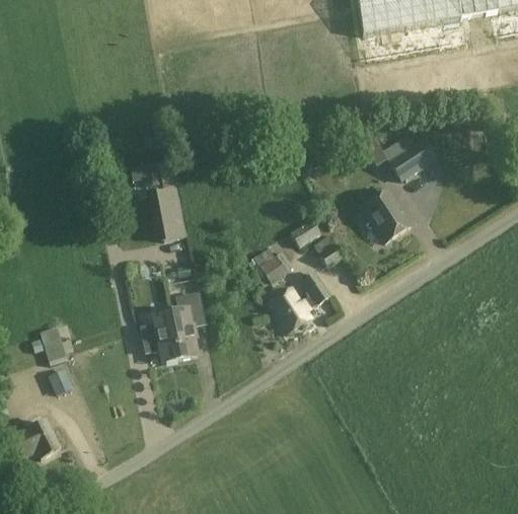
[(357,0),(364,34),(517,7),(517,0),(357,0)]
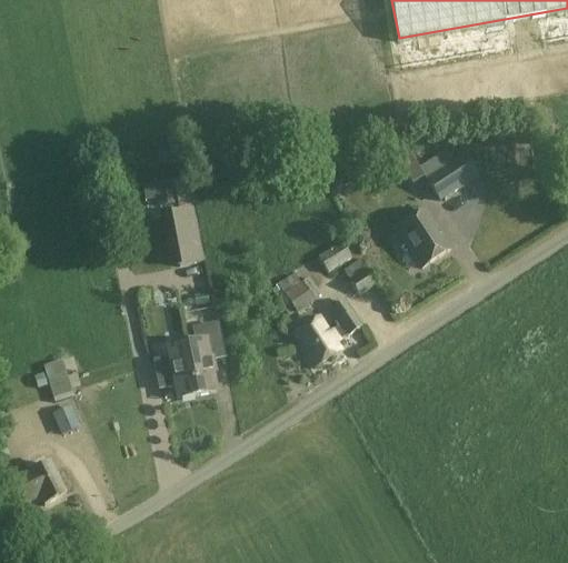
[(466,181),(451,160),(427,176),(440,197),(466,181)]
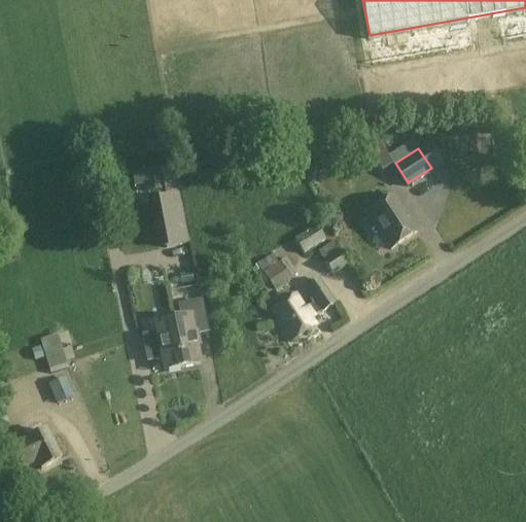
[(189,241),(179,190),(153,196),(164,246),(189,241)]
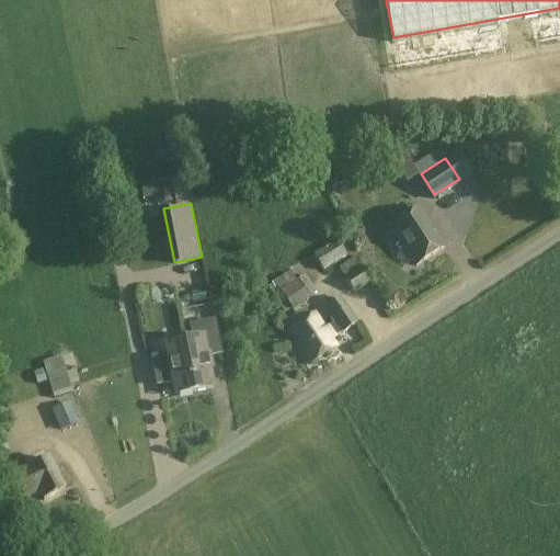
[(416,261),(445,244),(420,204),(391,223),(416,261)]
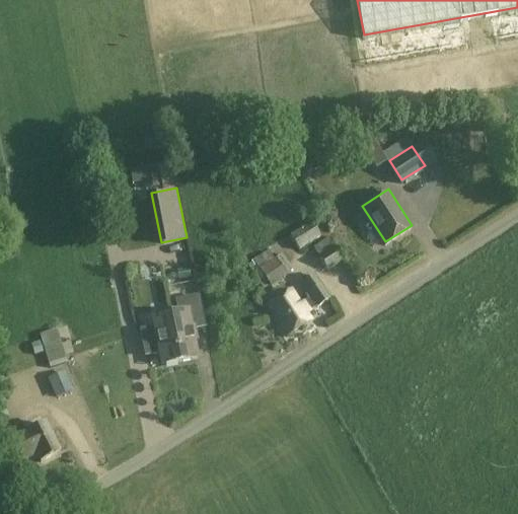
[(303,227),(294,212),(287,216),(280,205),(270,211),(285,236),(291,232),(300,246),(321,233),(313,220),(303,227)]
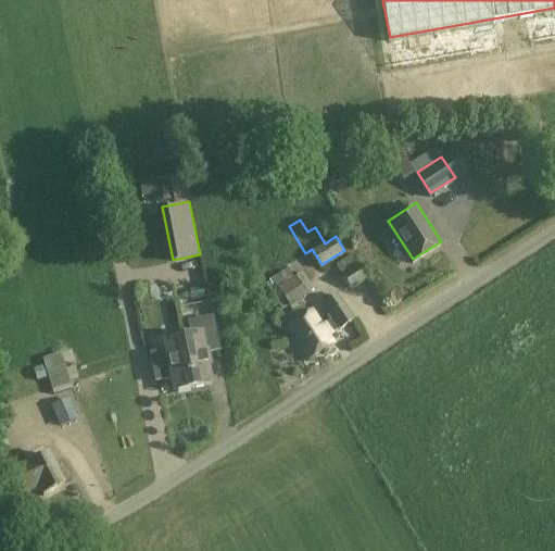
[(369,274),(357,253),(344,261),(350,268),(344,273),(352,285),(369,274)]
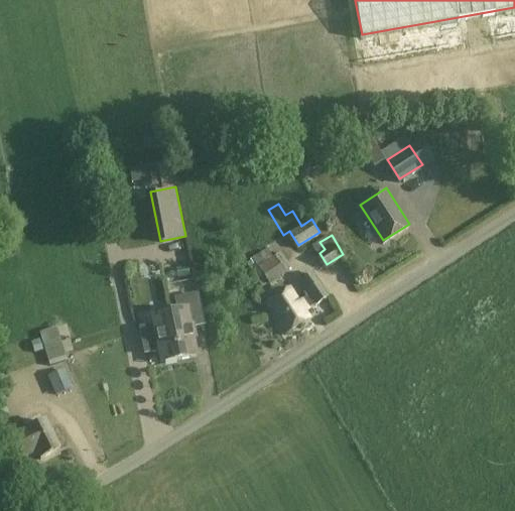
[(287,272),(274,254),(258,264),(271,283),(287,272)]
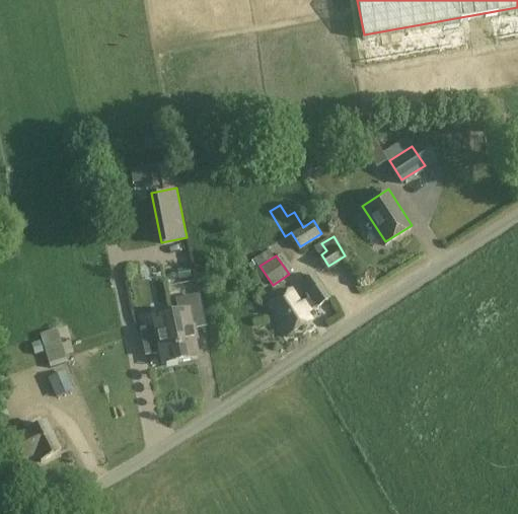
[(173,284),(195,279),(192,270),(170,276),(173,284)]
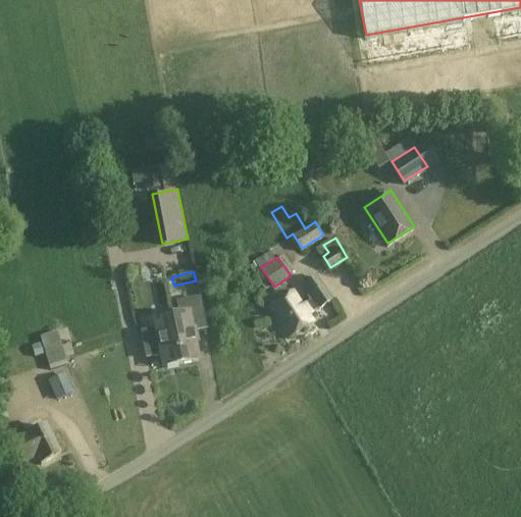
[(305,281),(311,291),(320,305),(321,306),(333,297),(317,272),(305,281)]
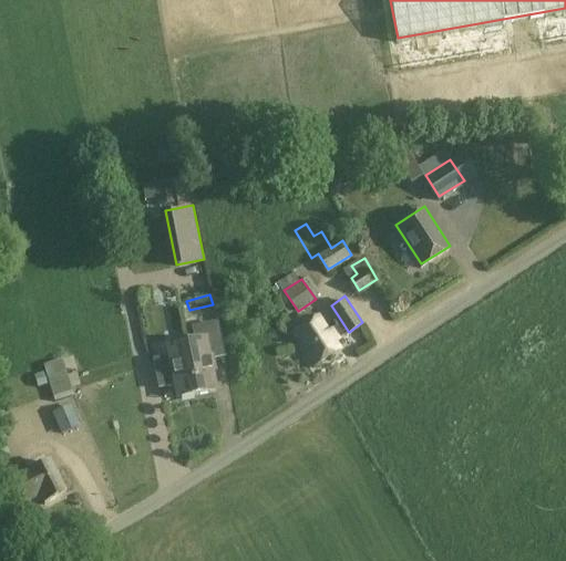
[(342,345),(337,338),(343,333),(339,325),(335,328),(325,311),(295,329),(315,362),(342,345)]
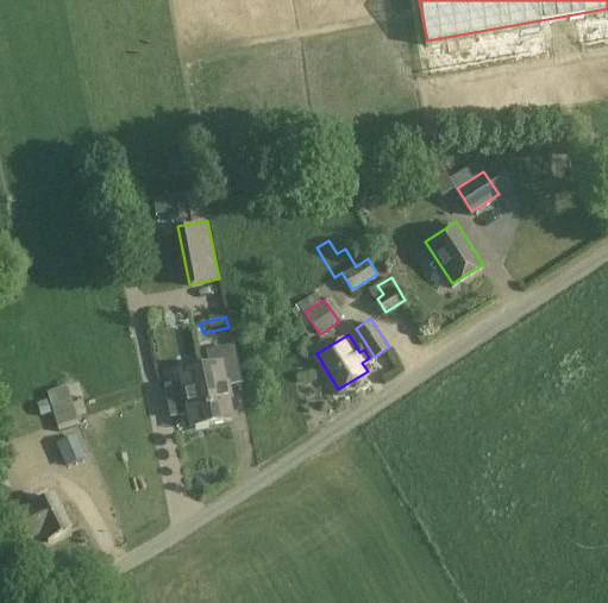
[(192,424),(232,415),(229,395),(231,395),(229,382),(226,382),(225,377),(240,375),(233,343),(208,347),(211,363),(182,369),(185,384),(168,388),(173,412),(189,408),(192,424)]
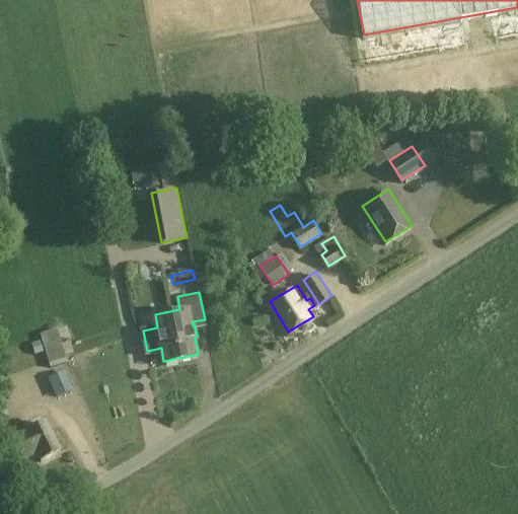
[(35,351),(45,348),(42,337),(32,340),(35,351)]
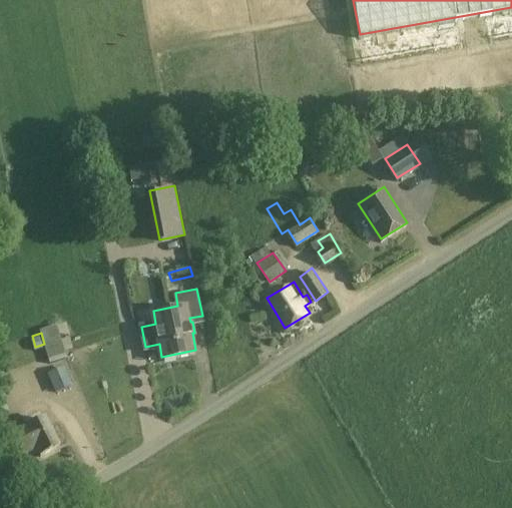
[(0,413),(10,410),(0,385),(0,413)]
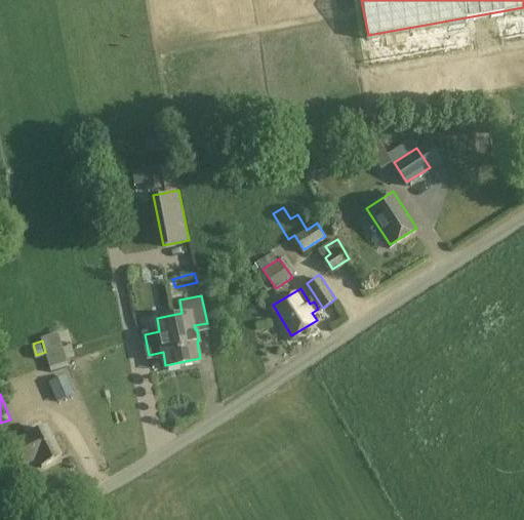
[(24,465),(39,457),(42,463),(62,453),(48,426),(28,435),(30,437),(14,444),(24,465)]
